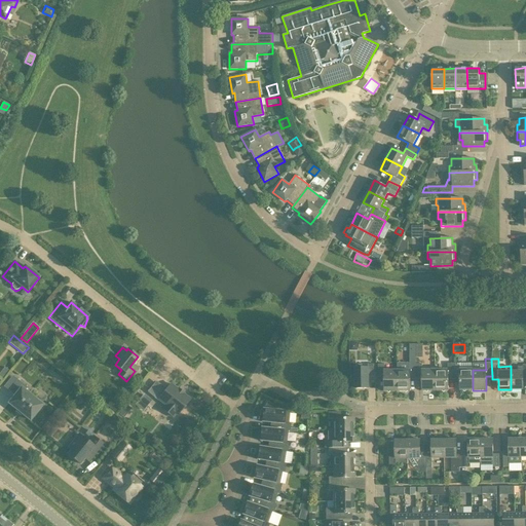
[(410,390),(410,377),(416,377),(416,364),(416,363),(397,363),(397,371),(398,391),(410,390)]
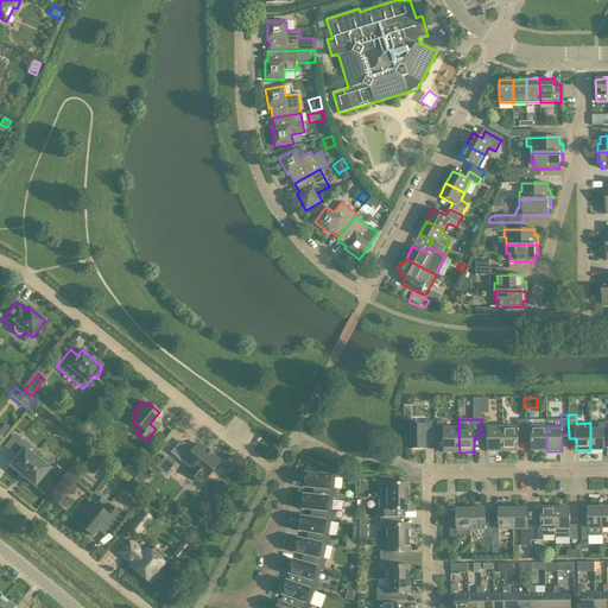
[(411,425),(411,449),(425,449),(425,436),(432,436),(432,420),(425,420),(425,425),(411,425)]
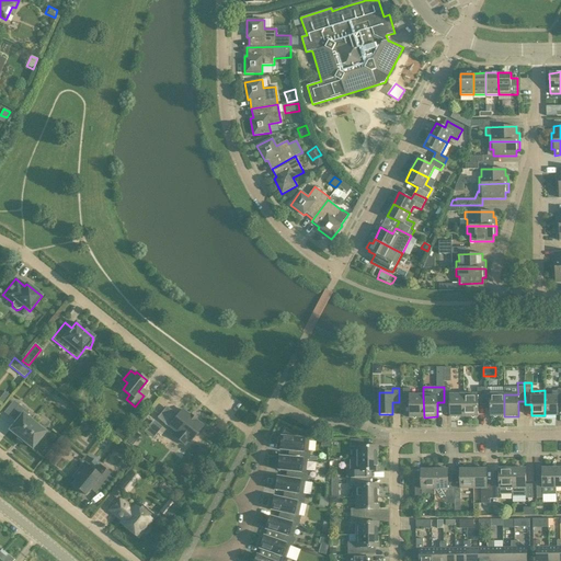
[(444,402),(450,402),(450,416),(465,416),(464,395),(450,395),(450,388),(444,388),(444,402)]
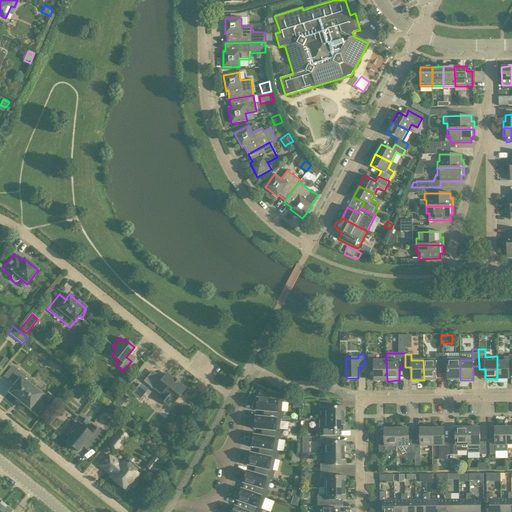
[(436,380),(436,366),(442,366),(442,354),(436,354),(436,360),(423,360),(424,380),(436,380)]
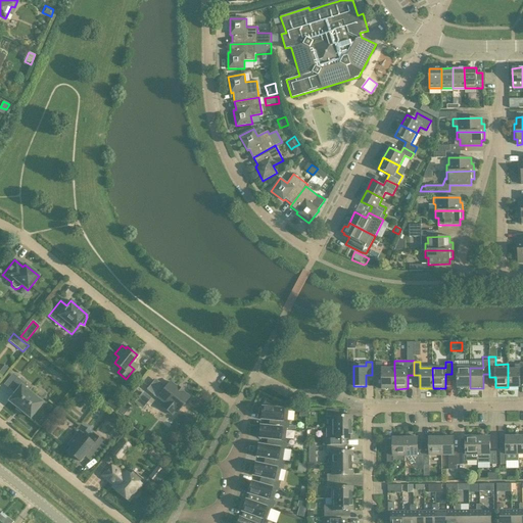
[(470,362),(458,362),(452,362),(452,374),(458,374),(458,388),(470,388),(470,368),(470,362)]
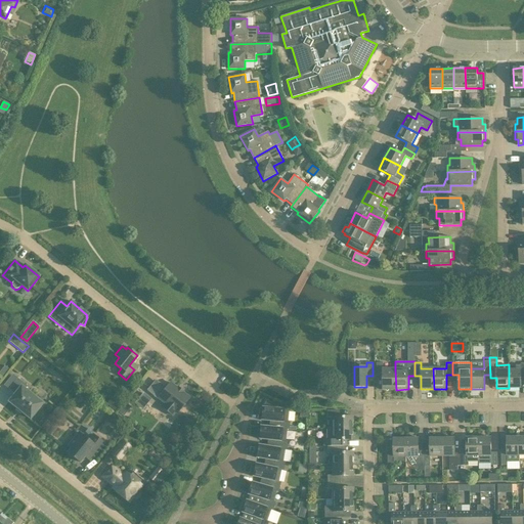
[(521,388),(521,378),(523,378),(523,362),(521,363),(521,365),(516,365),(516,370),(509,370),(509,388),(521,388)]
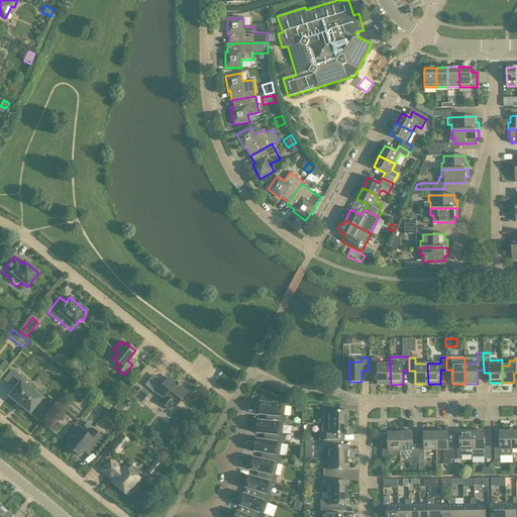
[(372,358),(372,371),(378,371),(378,385),(391,385),(390,365),(378,365),(378,358),(372,358)]
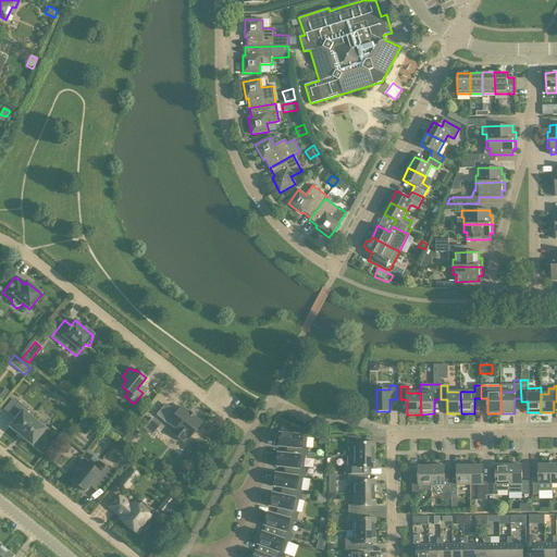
[(4,390),(0,395),(5,398),(10,393),(4,390)]
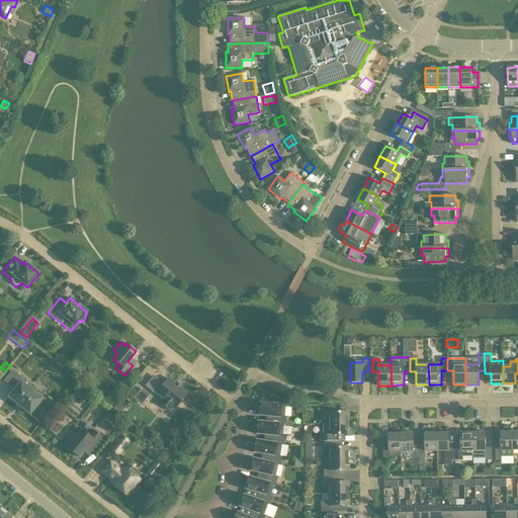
[(29,414),(41,399),(24,384),(26,381),(16,373),(7,384),(14,390),(8,397),(29,414)]
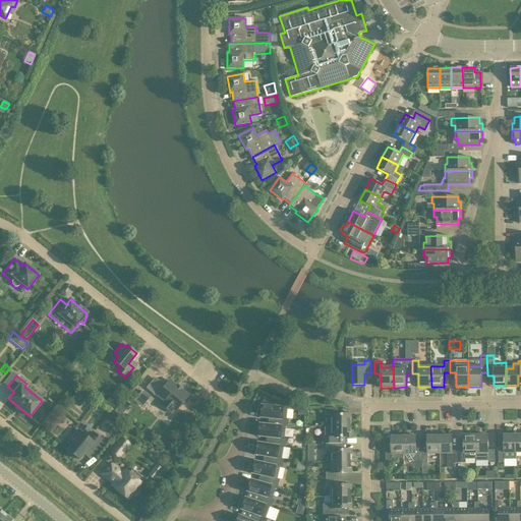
[(175,386),(169,381),(163,388),(158,384),(151,393),(156,397),(157,396),(163,401),(160,405),(171,413),(174,410),(175,411),(187,396),(181,391),(181,390),(176,385),(175,386)]
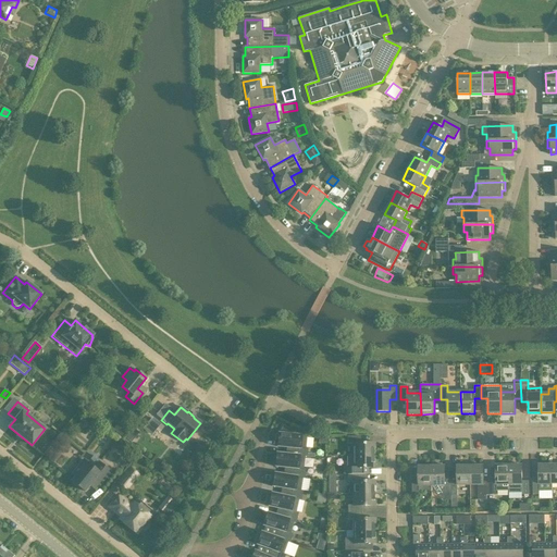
[(126,430),(119,423),(113,429),(122,436),(126,430)]
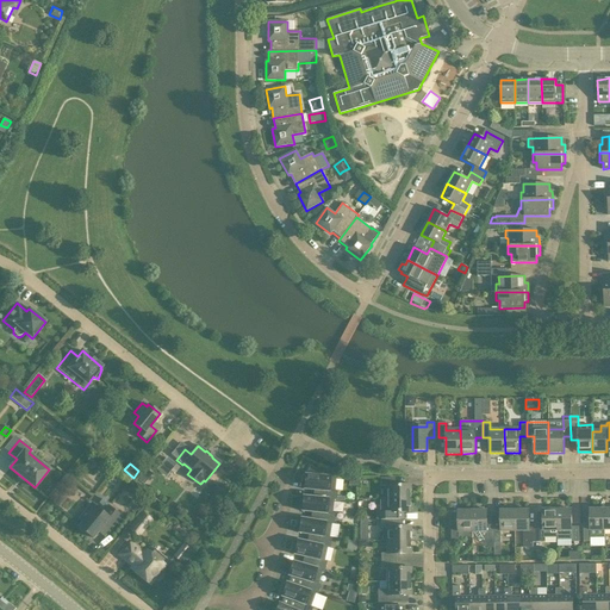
[(319,498),(328,499),(335,499),(336,492),(329,491),(330,477),(317,474),(317,471),(310,466),(306,473),(304,473),(303,490),(321,492),(319,497),(319,498)]
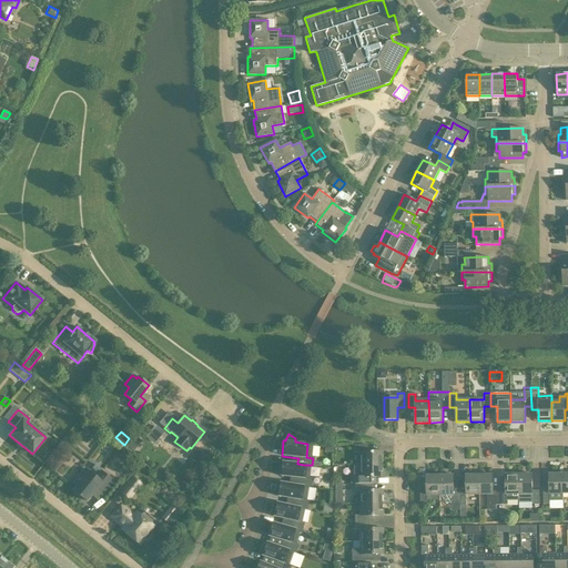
[(129,447),(134,452),(142,440),(137,437),(129,447)]
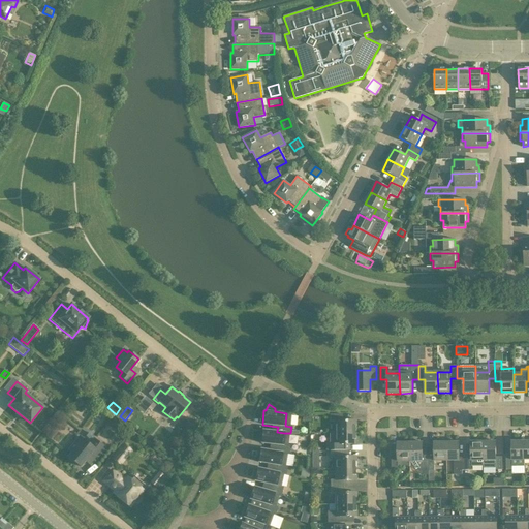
[(330,422),(334,422),(334,433),(355,433),(355,421),(342,421),(342,414),(330,414),(330,422)]
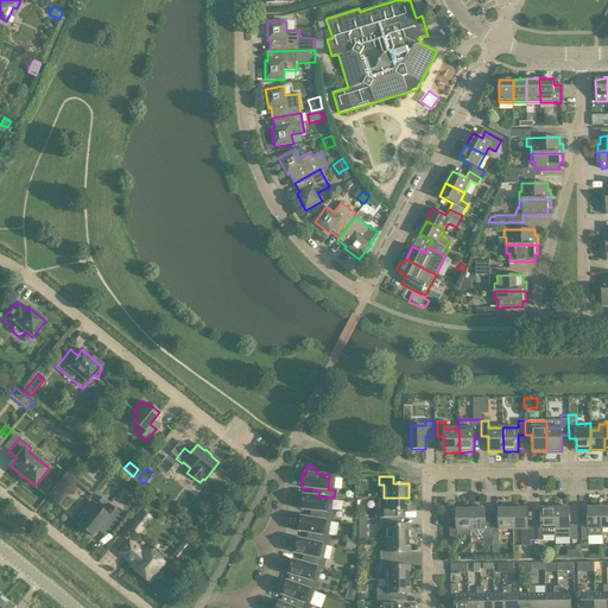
[(131,481),(126,488),(133,493),(138,486),(131,481)]
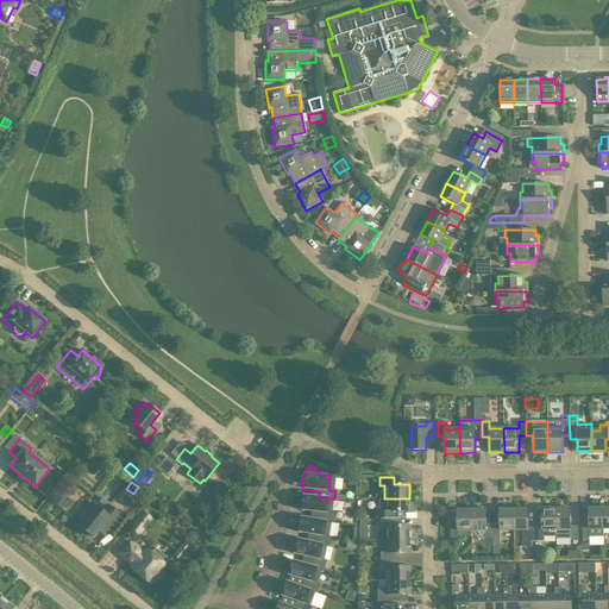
[(327,498),(319,497),(319,496),(301,495),(300,512),(318,513),(316,521),(327,522),(332,522),(333,513),(326,513),(327,498)]
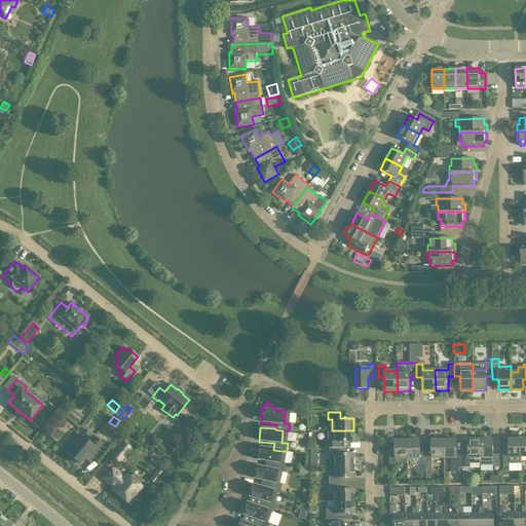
[(328,448),(340,448),(340,442),(353,442),(353,430),(332,430),(332,442),(328,442),(328,448)]
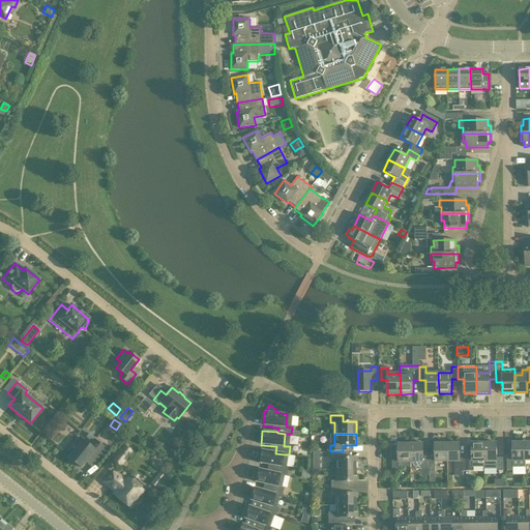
[(90,466),(105,448),(93,440),(89,445),(79,438),(68,451),(71,454),(68,458),(80,468),(85,462),(90,466)]
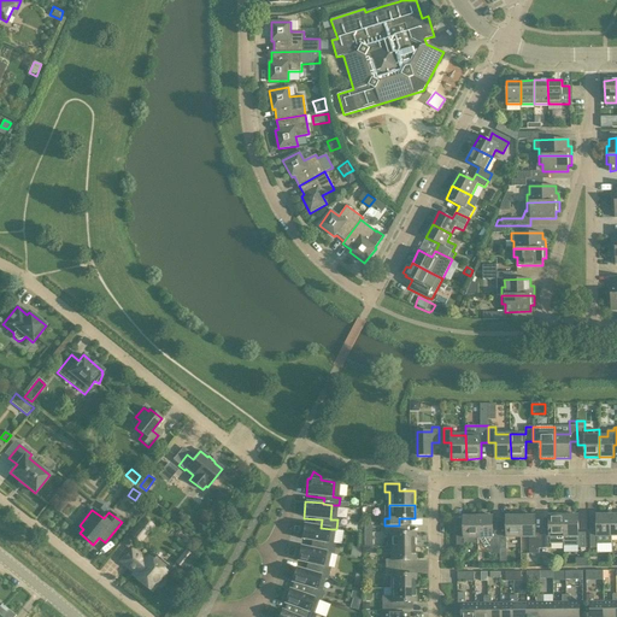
[(479,513),(479,517),(479,538),(491,557),(494,554),(500,554),(500,548),(500,534),(493,534),(493,517),(489,517),(489,513),(479,513)]
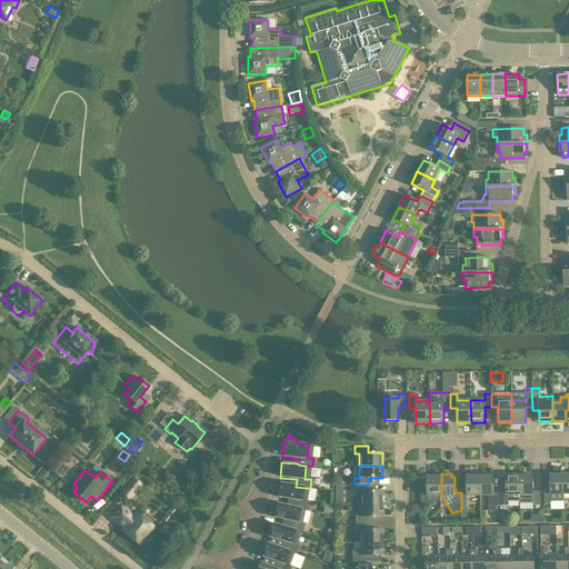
[(550,475),(550,491),(545,491),(545,505),(550,505),(550,501),(563,501),(563,495),(563,475),(550,475)]
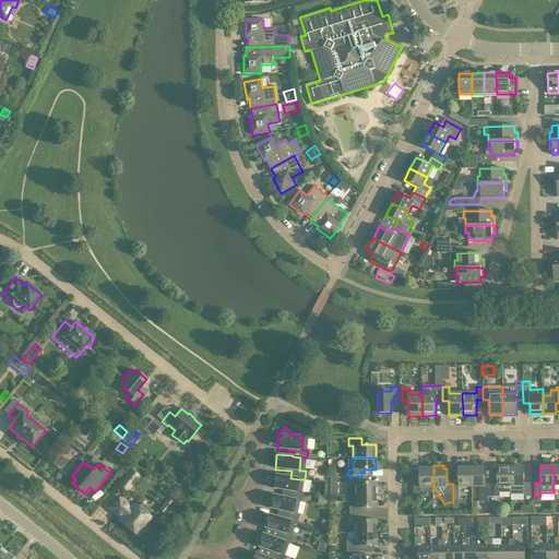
[(453,484),(453,497),(459,497),(459,487),(472,487),(472,467),(459,467),(459,484),(453,484)]
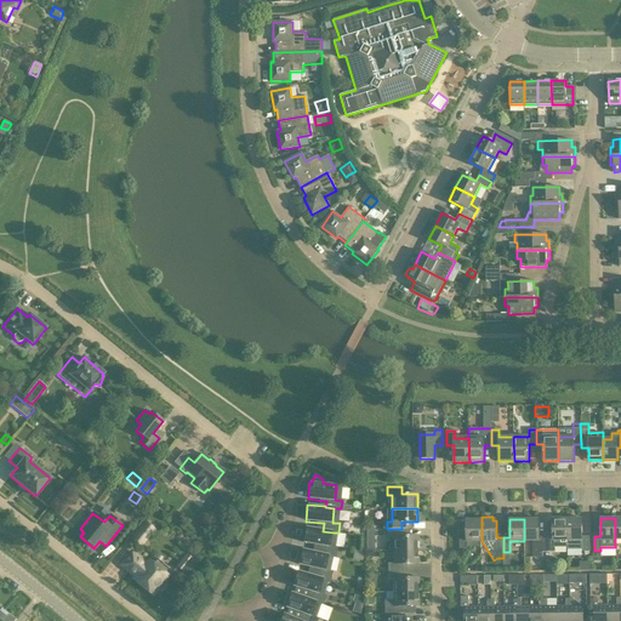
[(542,558),(542,552),(546,552),(546,536),(539,537),(539,519),(524,519),(524,541),(533,541),(533,558),(542,558)]
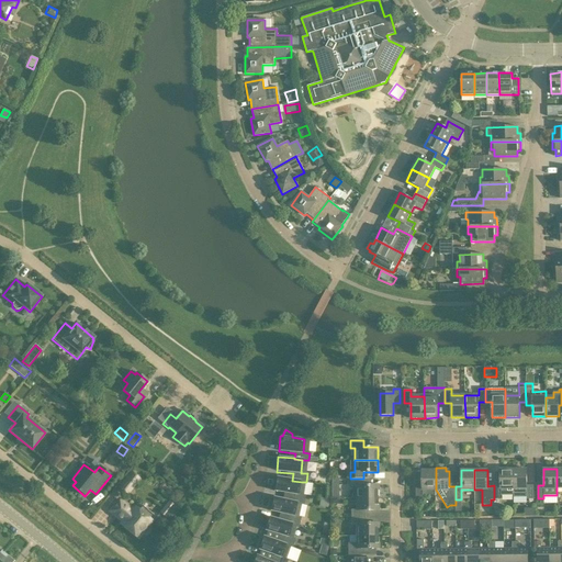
[(494,485),(494,499),(501,499),(501,495),(514,495),(513,470),(499,470),(501,485),(494,485)]
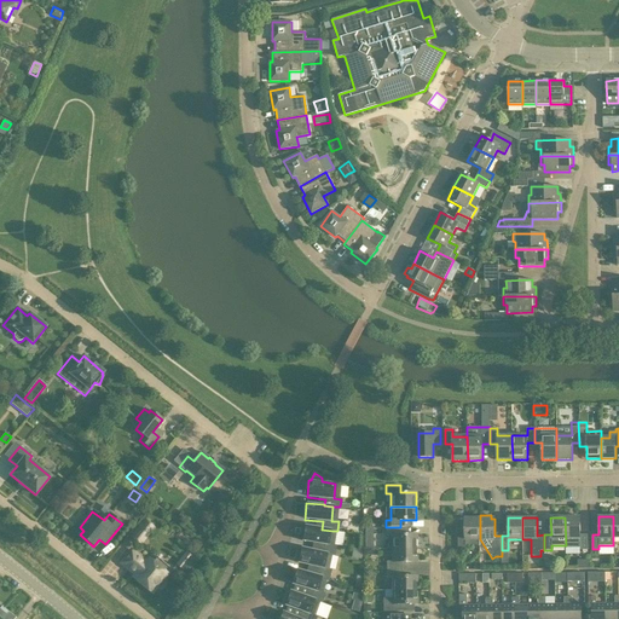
[(586,534),(580,534),(580,518),(565,518),(566,545),(566,548),(580,548),(580,549),(588,549),(586,534)]
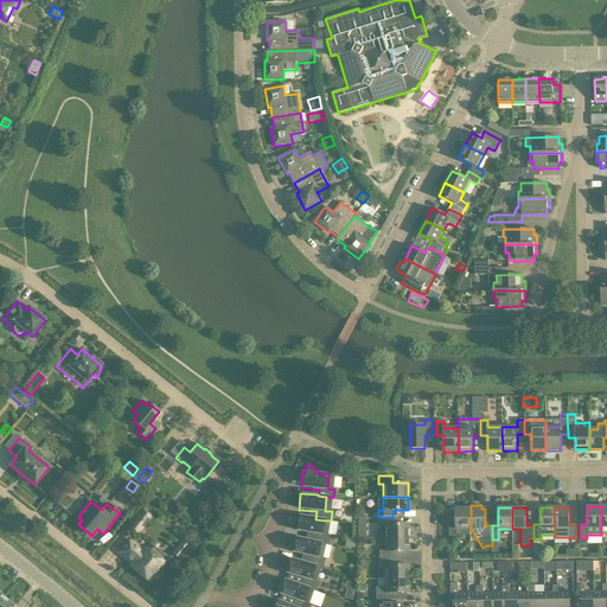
[(141,509),(126,526),(138,536),(152,518),(141,509)]
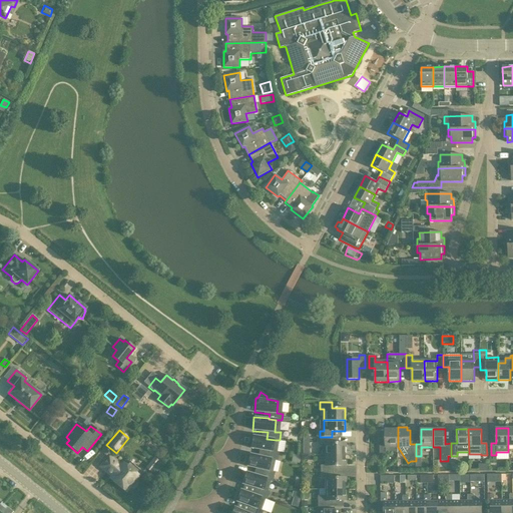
[(386,457),(386,452),(398,452),(398,447),(398,430),(386,430),(386,444),(380,444),(380,457),(386,457)]
